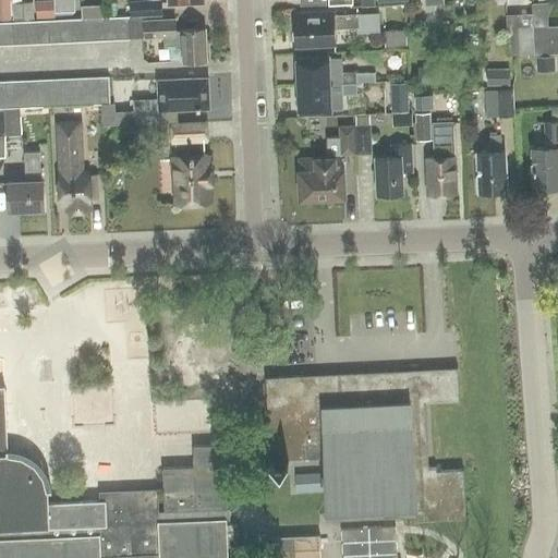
[(9,0),(0,0),(2,23),(11,22),(9,0)]
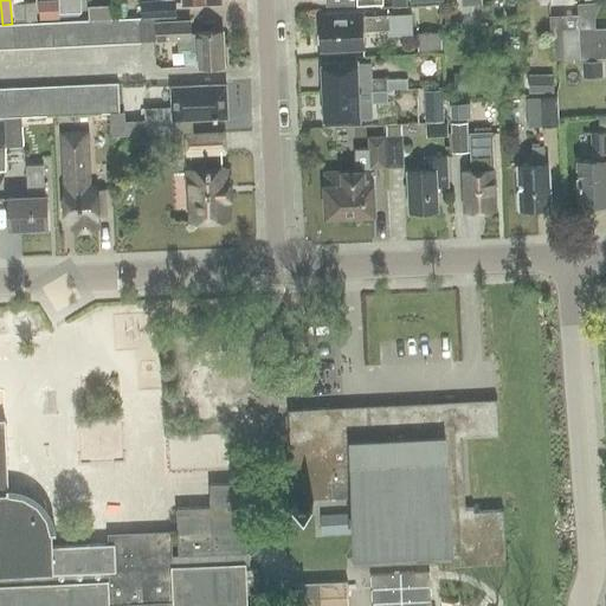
[(142,4),(142,18),(175,17),(174,1),(142,4)]
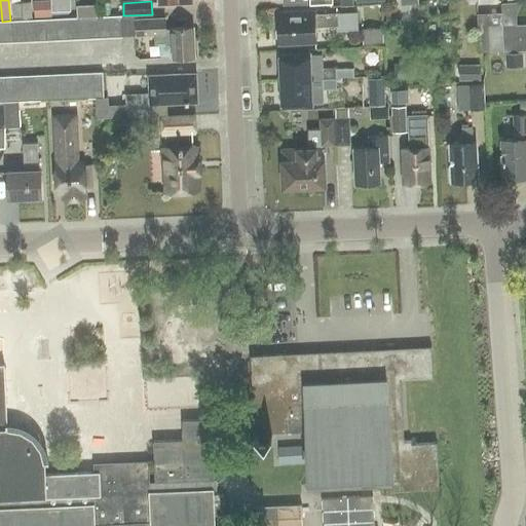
[(86,2),(77,2),(78,17),(87,17),(86,2)]
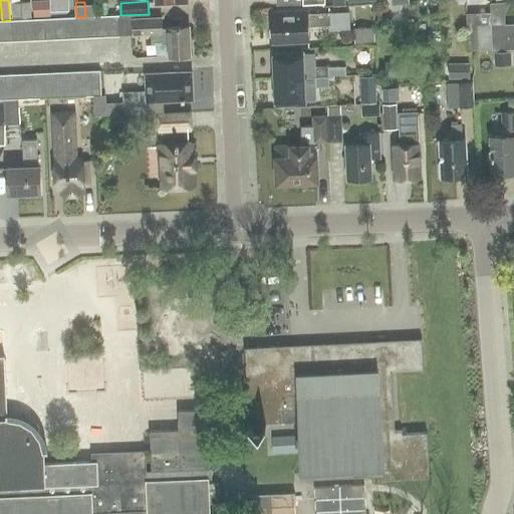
[(31,6),(31,3),(12,4),(13,20),(23,20),(31,19),(31,6)]
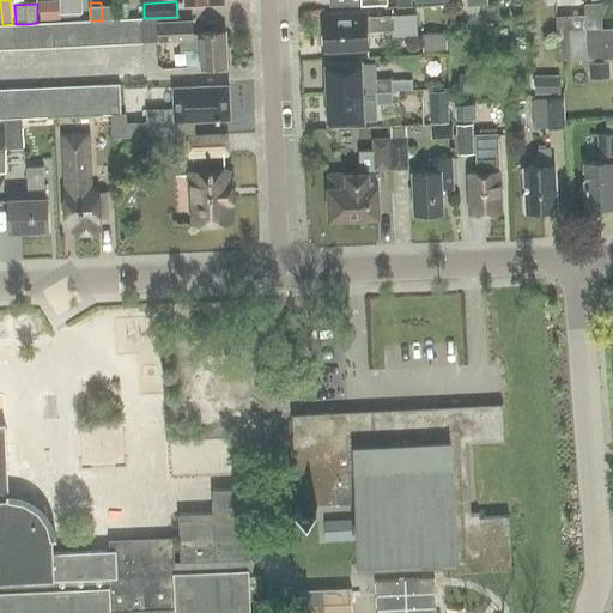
[(60,6),(37,7),(37,23),(41,23),(53,23),(60,22),(60,13),(60,6)]
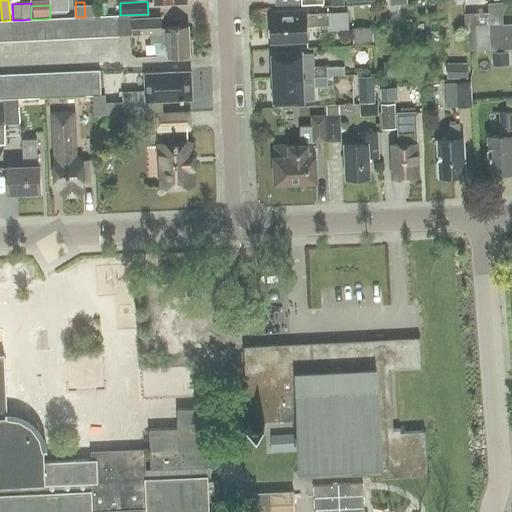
[(306,25),(328,24),(329,30),(349,29),(348,12),(306,14),(306,13),(271,15),(271,28),(269,29),(270,36),(272,38),(272,41),(307,39),(306,25)]
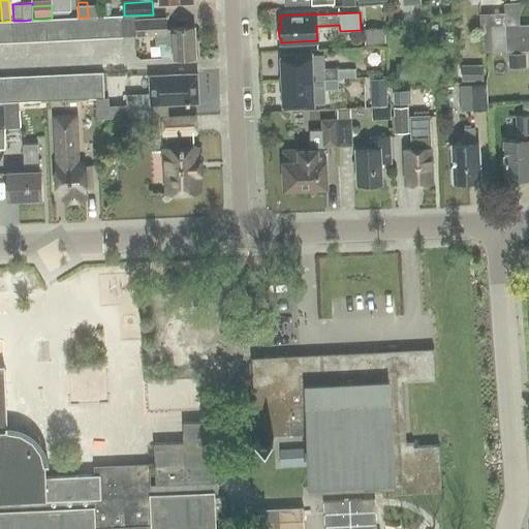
[(153,20),(153,14),(122,16),(123,36),(156,35),(156,43),(174,42),(175,58),(196,57),(196,54),(195,54),(194,28),(174,29),(167,30),(166,19),(153,20)]
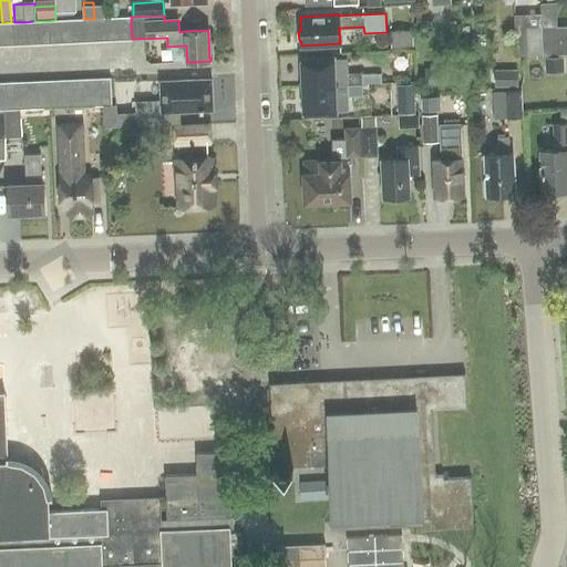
[(132,39),(131,17),(120,18),(121,40),(132,40),(132,39)]
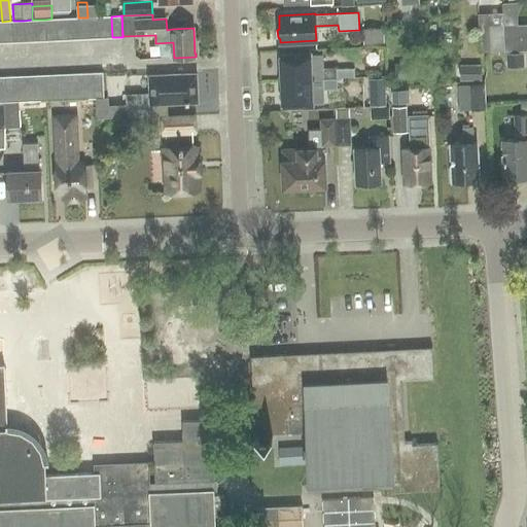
[(101,38),(100,16),(90,18),(90,38),(101,38)]
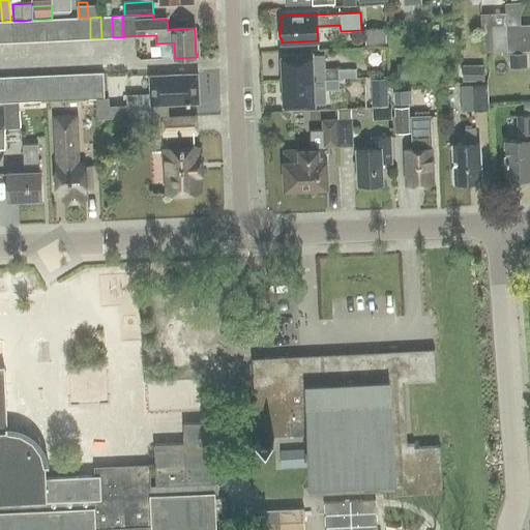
[(113,37),(112,17),(100,17),(101,38),(113,37)]
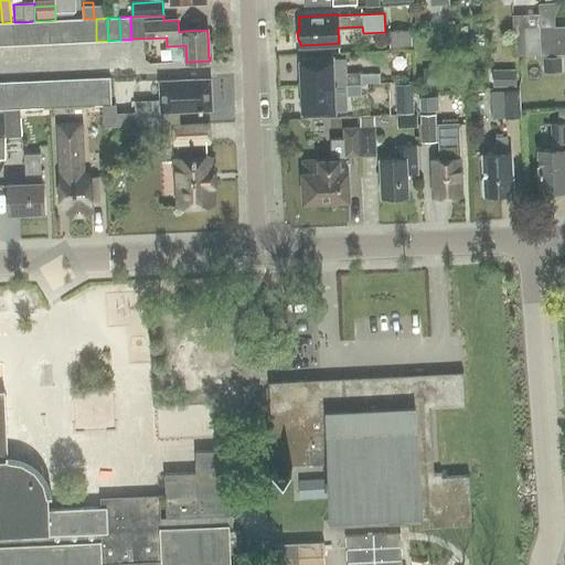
[(85,42),(84,19),(72,20),(73,42),(85,42)]
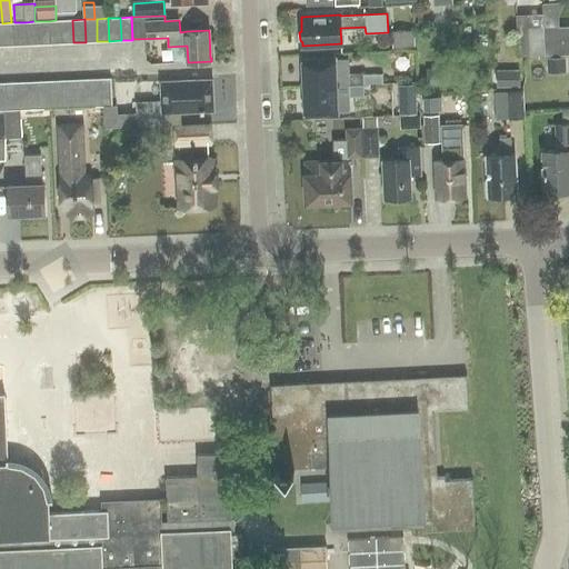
[(97,41),(97,19),(95,19),(85,19),(86,42),(97,41)]
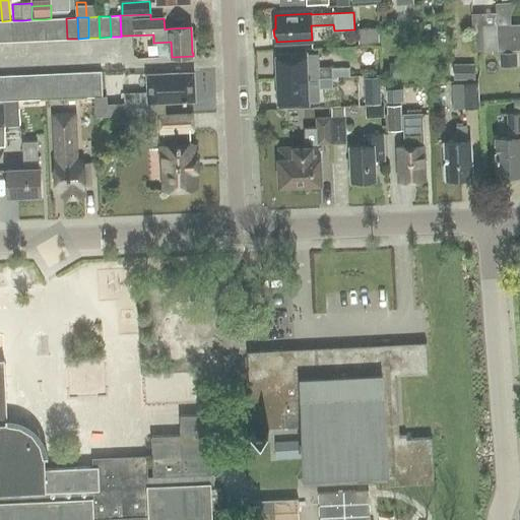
[(56,18),(51,18),(45,19),(46,40),(57,40),(56,18)]
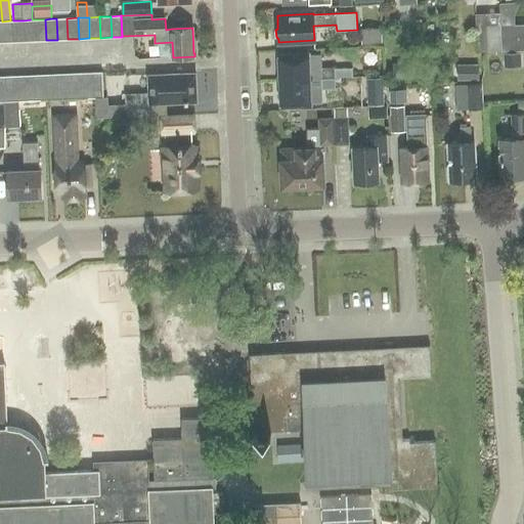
[(68,39),(67,18),(56,18),(57,40),(68,39)]
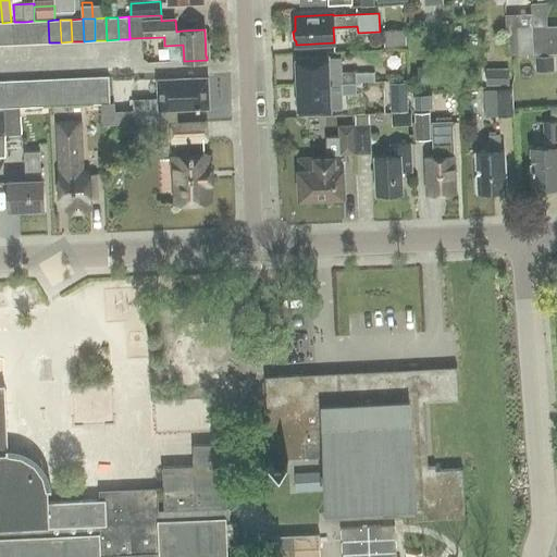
[(38,44),(37,21),(34,21),(25,22),(26,44),(38,44)]
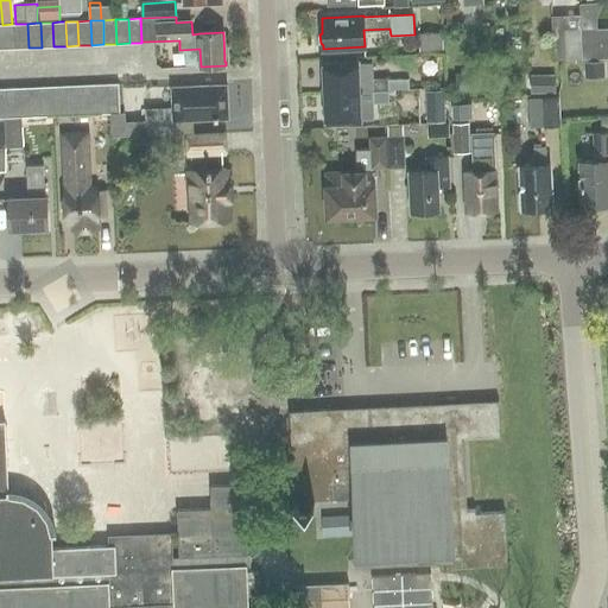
[(54,46),(52,23),(40,23),(42,48),(54,46)]
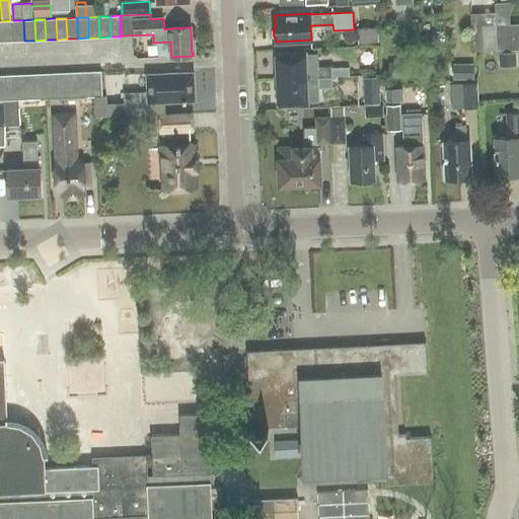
[(14,42),(13,20),(10,20),(2,21),(3,42),(14,42)]
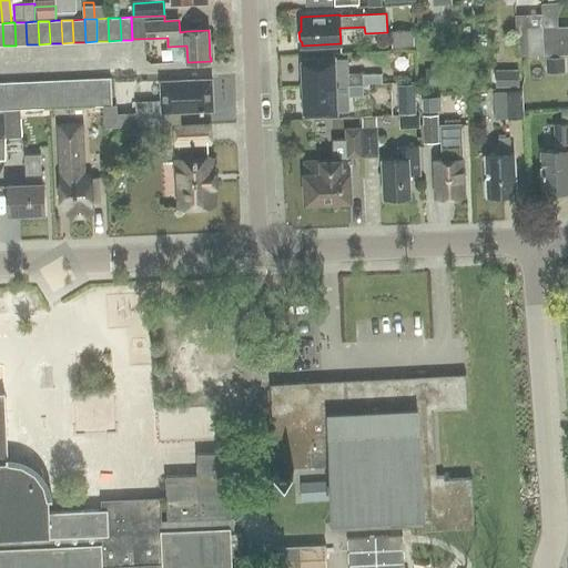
[(27,44),(26,22),(14,22),(16,46),(27,44)]
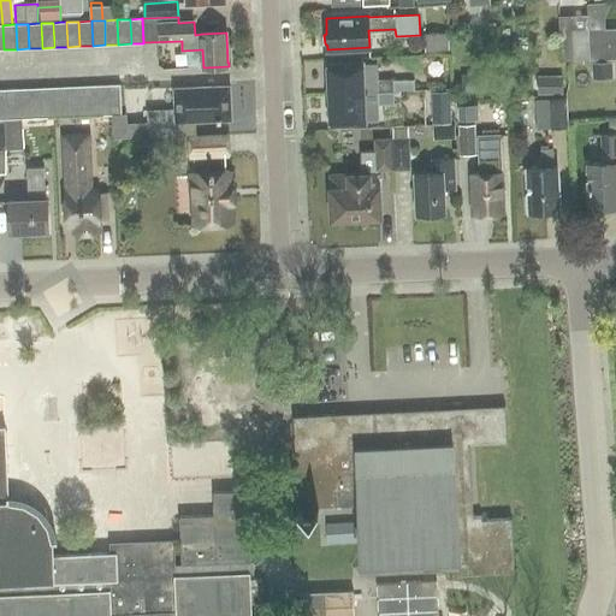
[(615,58),(615,29),(588,30),(590,59),(615,58)]
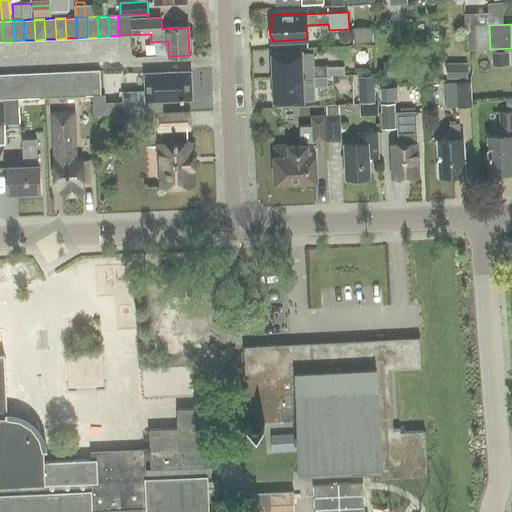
[(490,49),(489,25),(477,25),(477,49),(490,49)]
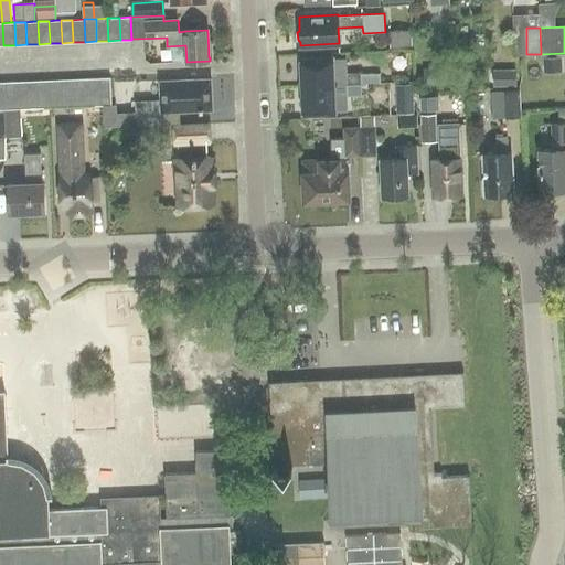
[(411,48),(411,30),(391,31),(391,48),(411,48)]
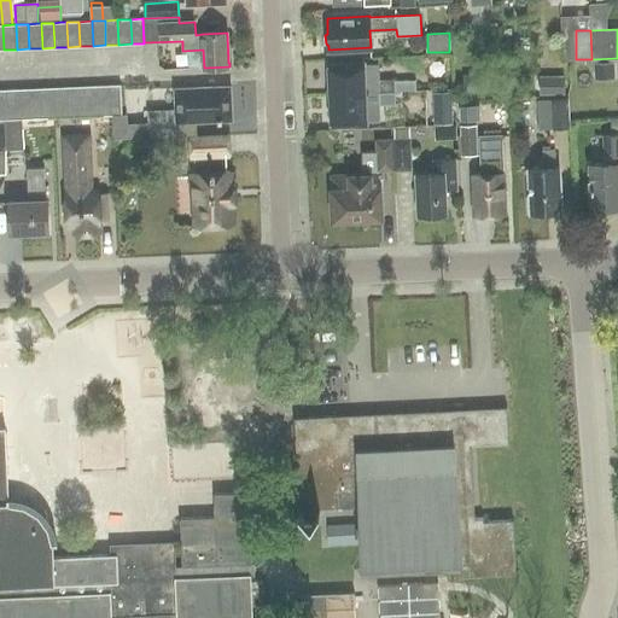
[(379,63),(363,64),(330,65),(330,70),(327,71),(327,81),(330,81),(331,94),(395,92),(395,82),(395,80),(380,81),(379,63)]
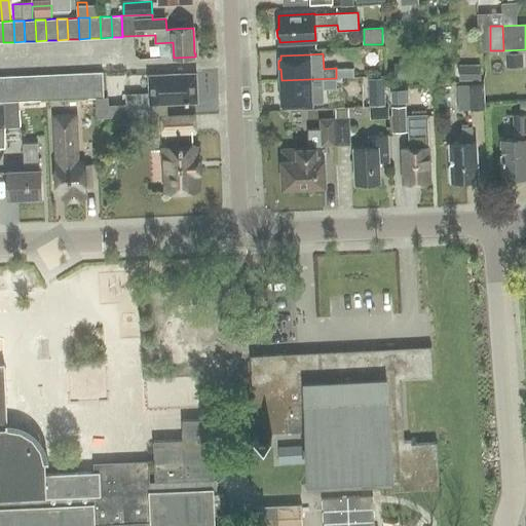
[(522,53),(505,53),(506,68),(523,67),(522,53)]
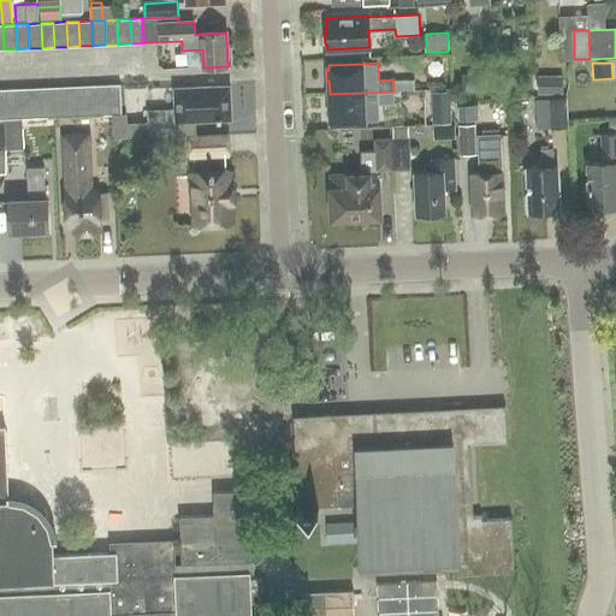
[(569,95),(569,77),(540,77),(540,95),(569,95)]
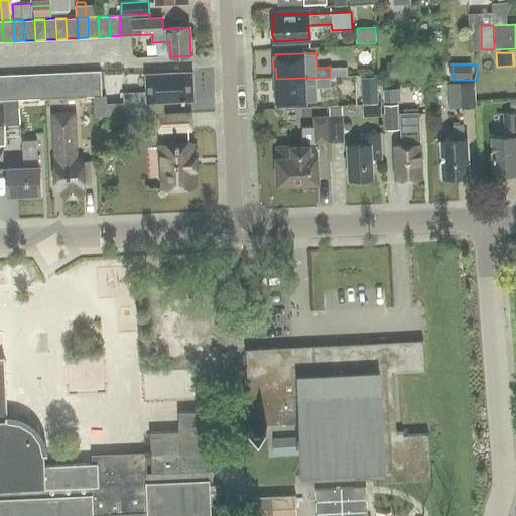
[(330,77),(347,76),(347,68),(330,69),(330,77)]
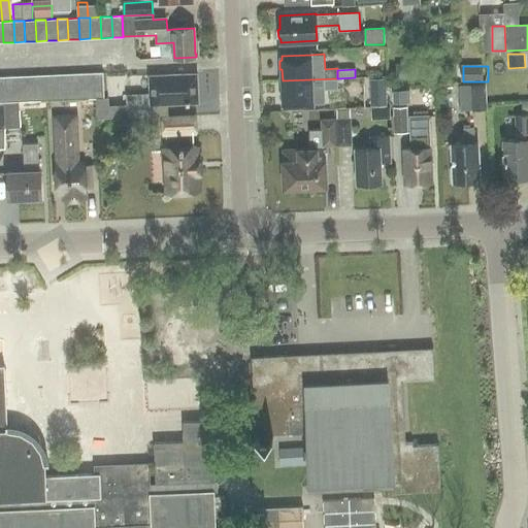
[(103,72),(92,73),(93,98),(97,98),(104,98),(103,72)]
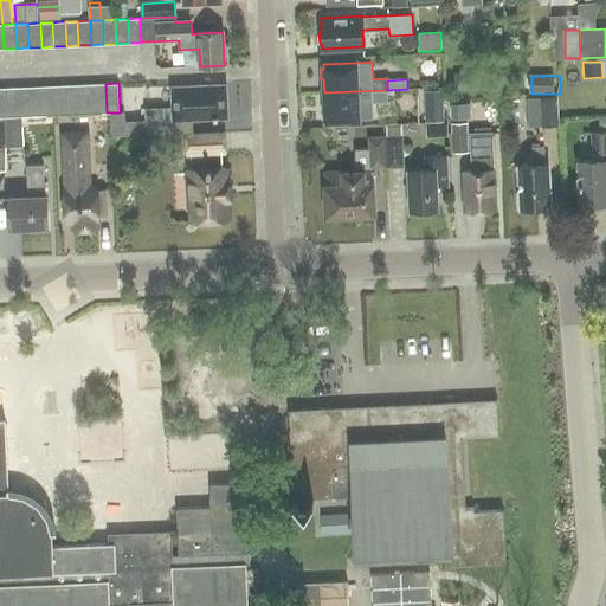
[(95,114),(94,84),(81,85),(82,114),(95,114)]
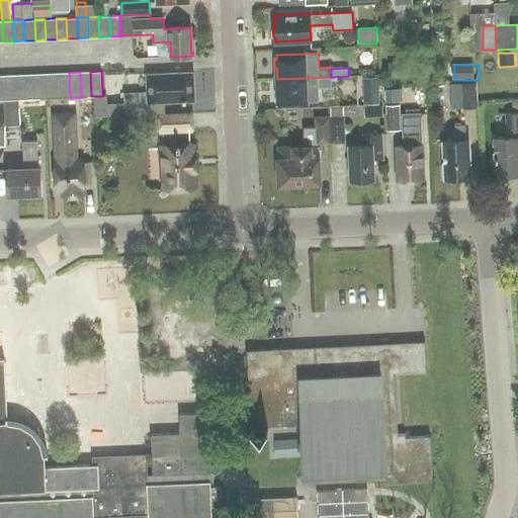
[(91,96),(90,72),(80,72),(81,97),(91,96)]
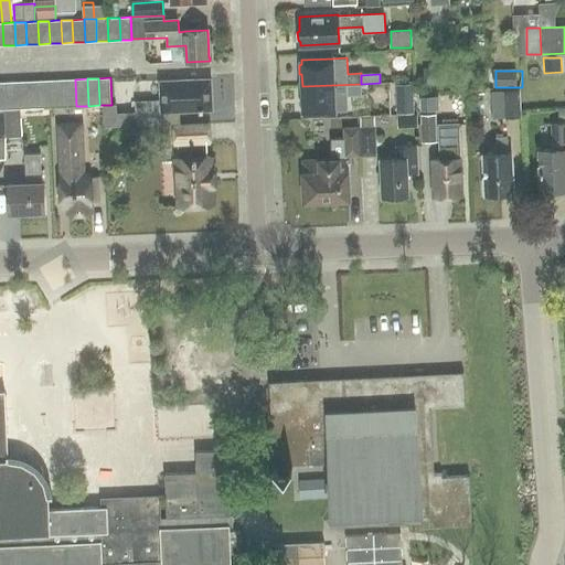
[(65,107),(64,80),(52,81),(53,107),(65,107)]
